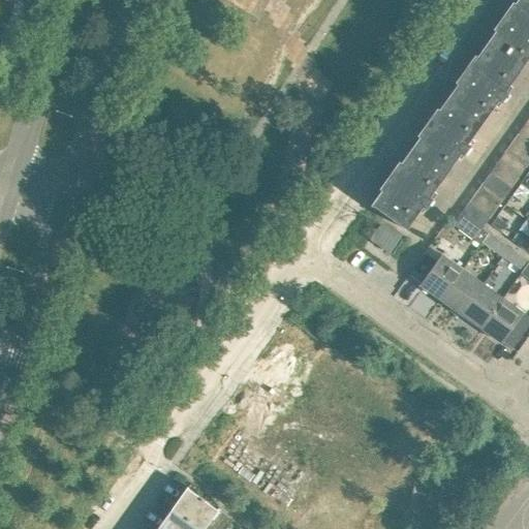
[(528,0),(518,0),(488,43),(522,68),(528,58),(528,0)]
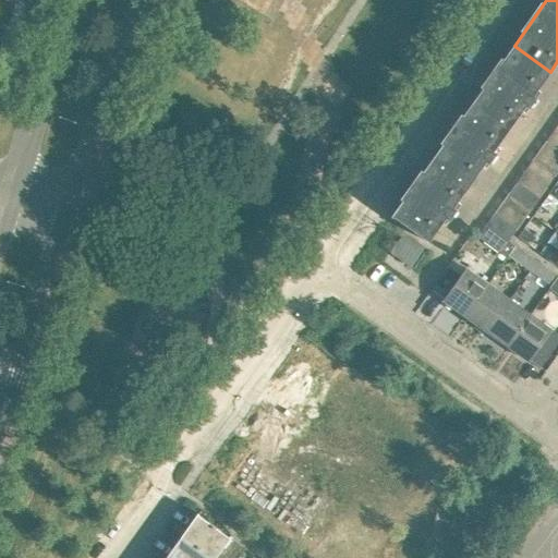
[(534,95),(550,72),(514,46),(474,101),(510,128),(526,105),(530,108),(537,97),(534,95)]
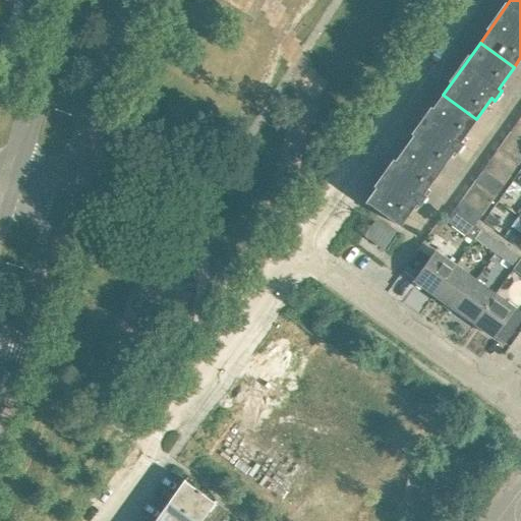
[(461,140),(476,119),(443,95),(405,148),(440,172),(455,151),(458,153),(465,143),(461,140)]
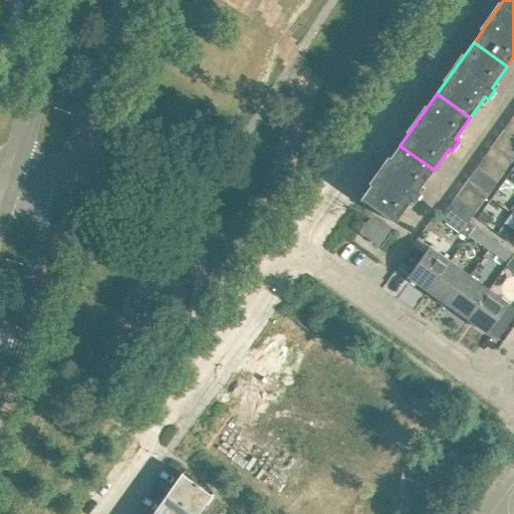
[(513,120),(511,118),(504,129),(513,136),(513,120)]
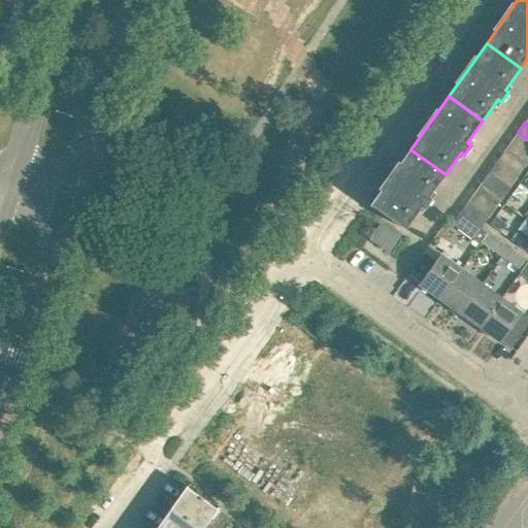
[(527,139),(518,132),(510,142),(527,155),(527,139)]
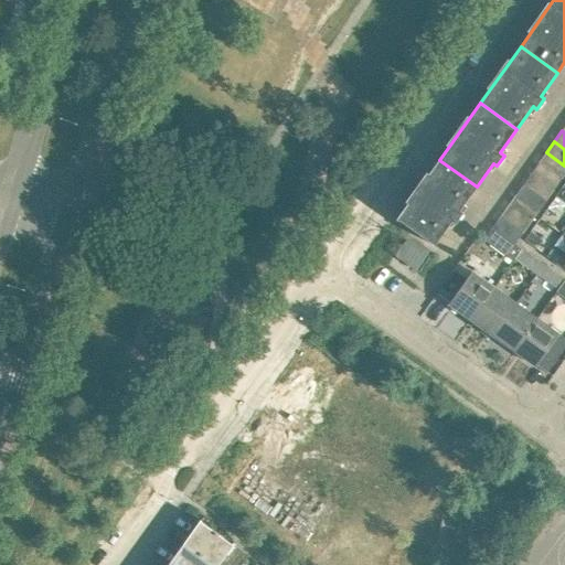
[(564,173),(564,166),(546,152),(539,163),(562,179),(564,173)]
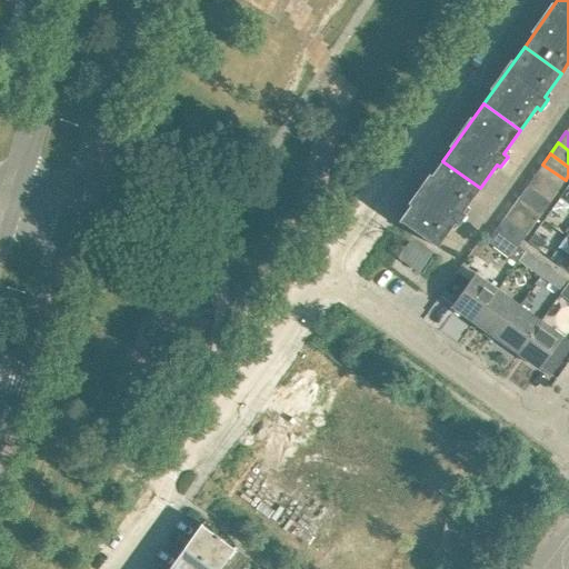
[(463,211),(480,188),(442,161),(400,220),(401,221),(402,220),(437,245),(436,247),(437,247),(456,221),(459,225),(467,213),(463,211)]
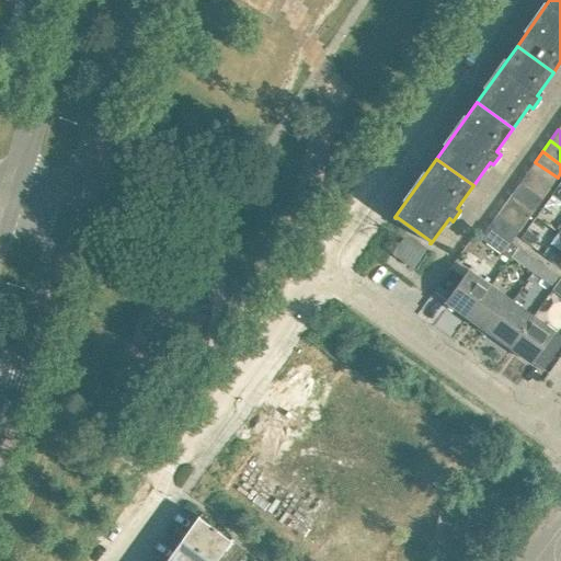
[(558,178),(535,162),(527,172),(550,189),(558,178)]
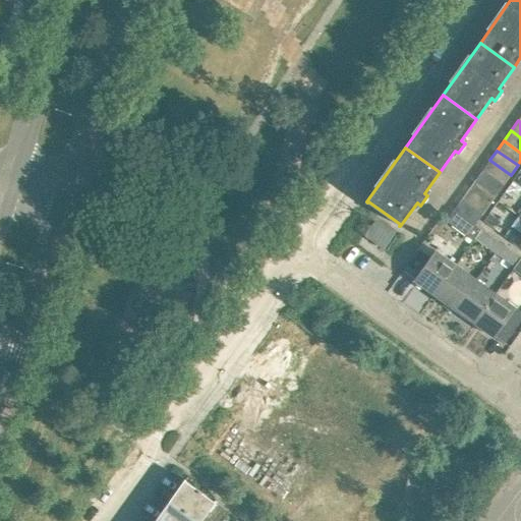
[(511,175),(489,160),(482,170),(504,185),(511,175)]
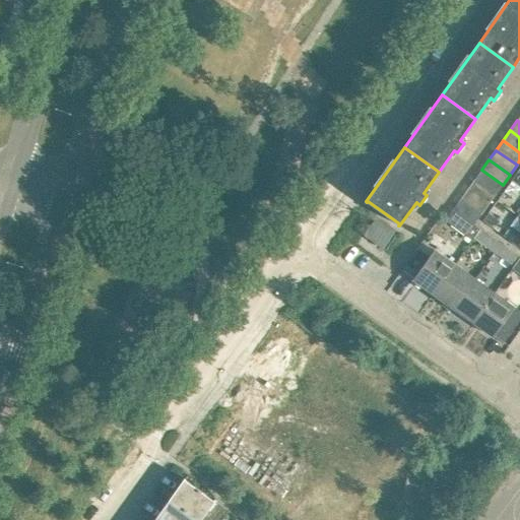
[(503,185),(481,170),(475,179),(496,194),(503,185)]
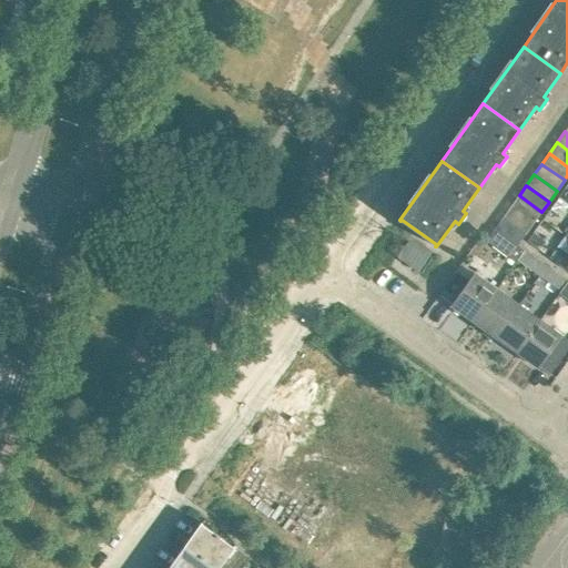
[(541,212),(519,195),(510,208),(534,224),(541,212)]
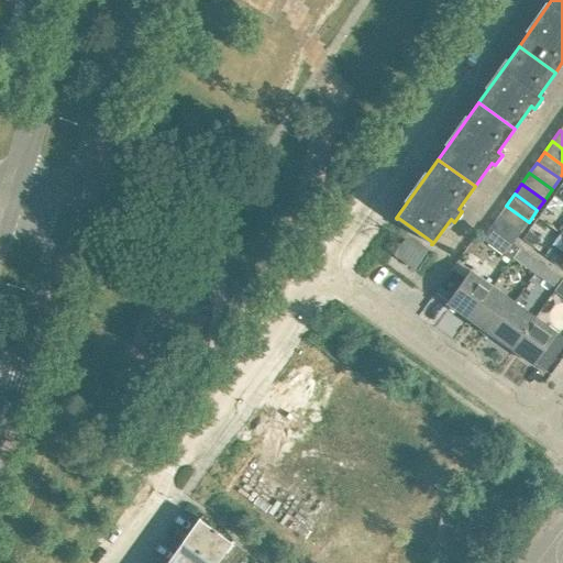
[(529,222),(506,206),(498,217),(521,233),(529,222)]
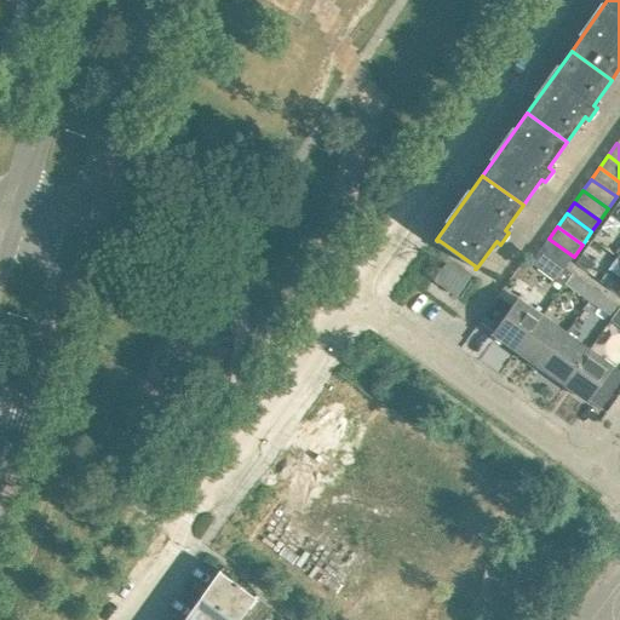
[(574,257),(549,239),(540,250),(566,268),(574,257)]
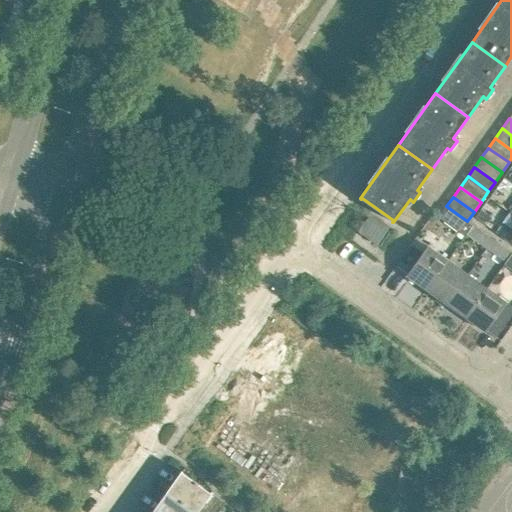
[(473,226),(467,221),(446,206),(439,217),(466,236),(467,235),(473,226)]
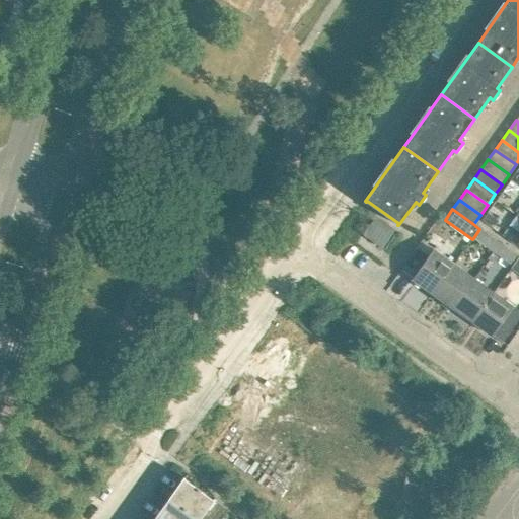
[(488,213),(483,220),(494,228),(499,221),(488,213)]
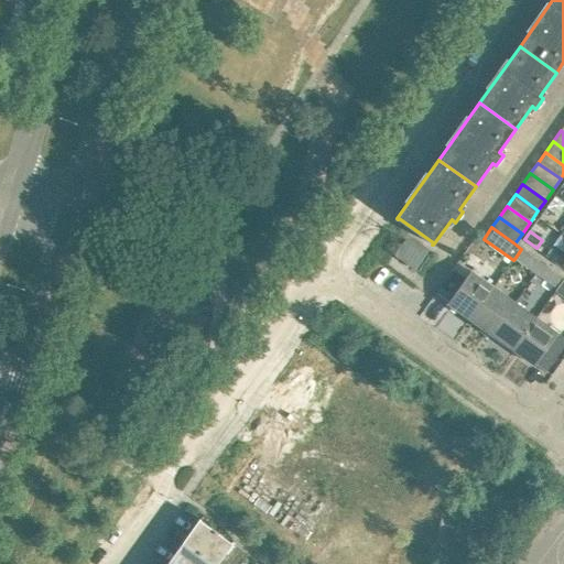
[(405,239),(396,253),(419,271),(430,257),(405,239)]
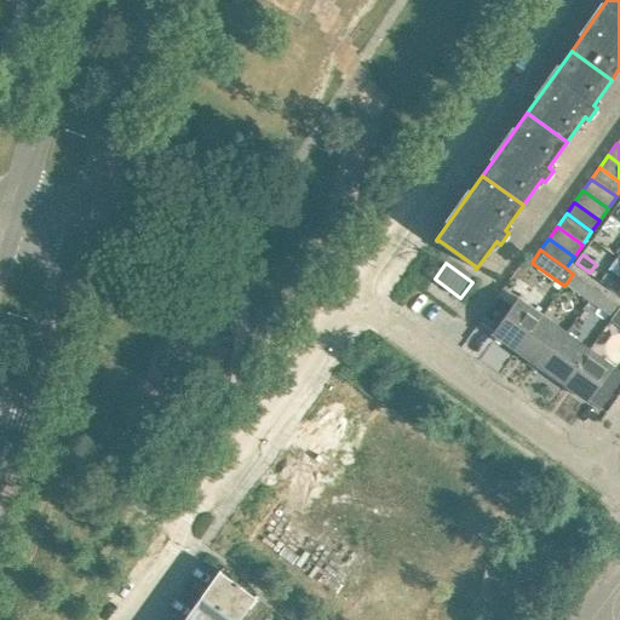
[(619,282),(604,271),(598,281),(619,296),(619,292),(619,282)]
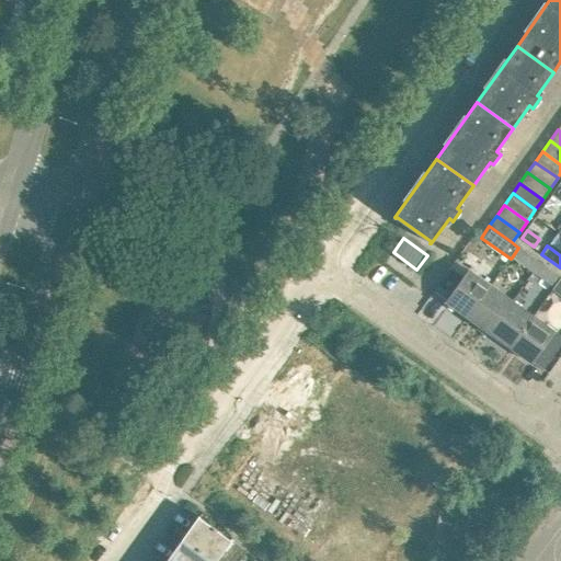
[(540,263),(518,248),(512,258),(534,272),(540,263)]
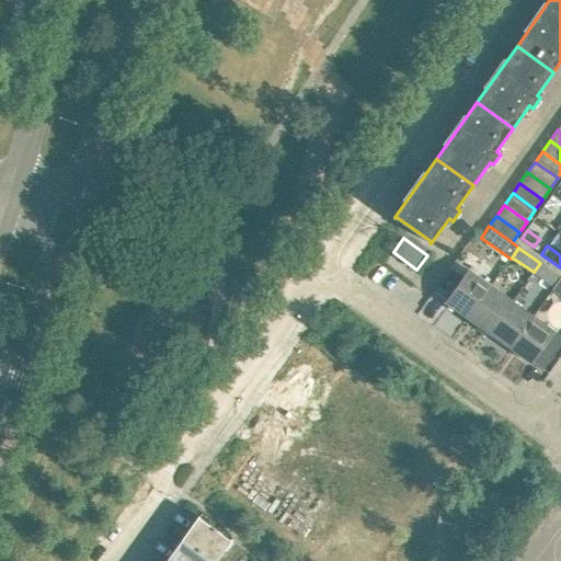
[(560,277),(540,263),(534,272),(554,287),(560,277)]
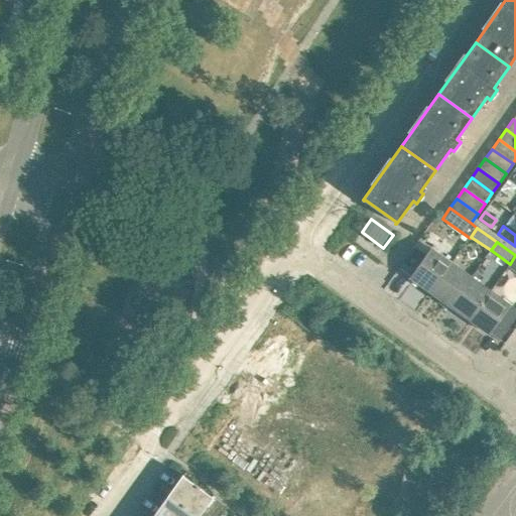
[(429,292),(452,262),(431,248),(425,255),(414,247),(399,268),(411,276),(410,277),(429,292)]
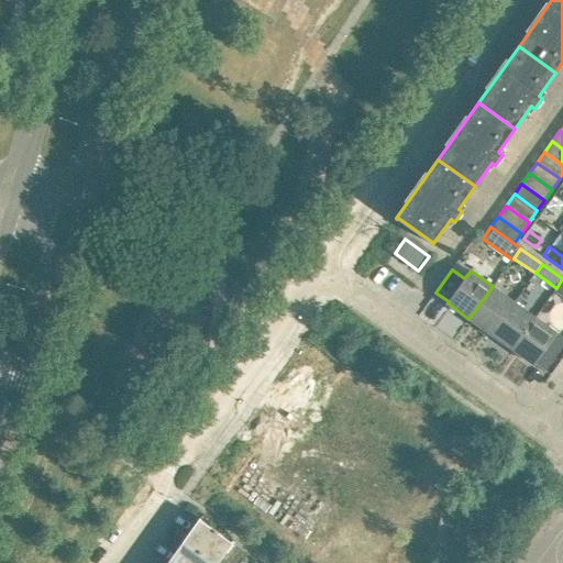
[(490,334),(514,301),(493,286),(468,319),(490,334)]
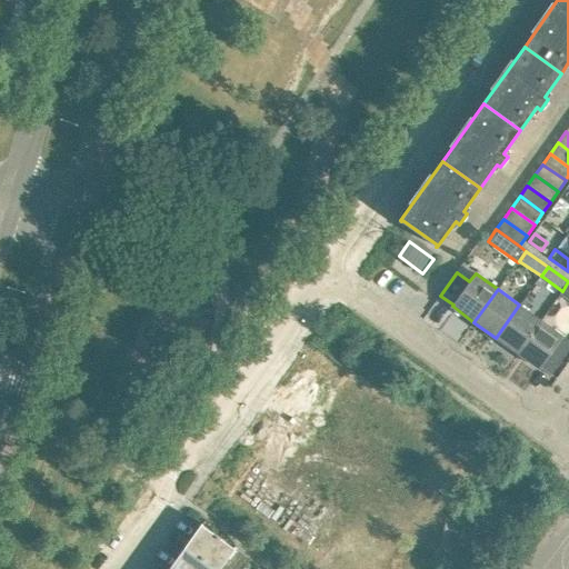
[(518,353),(541,320),(519,305),(496,338),(518,353)]
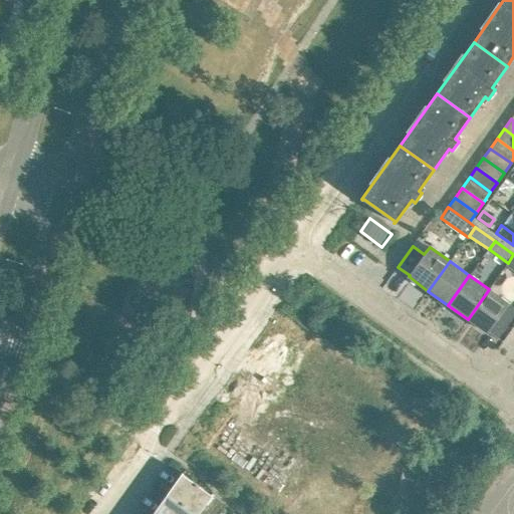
[(513,319),(513,306),(509,303),(489,289),(468,319),(499,341),(513,319)]
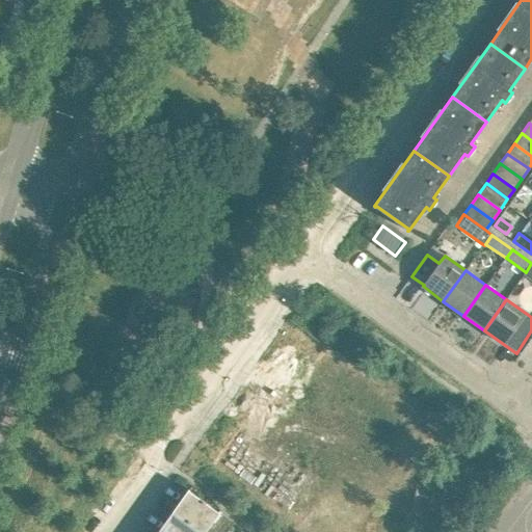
[(225,531),(233,522),(220,512),(220,511),(219,510),(219,511),(189,490),(190,489),(189,488),(175,509),(205,531),(225,531)]
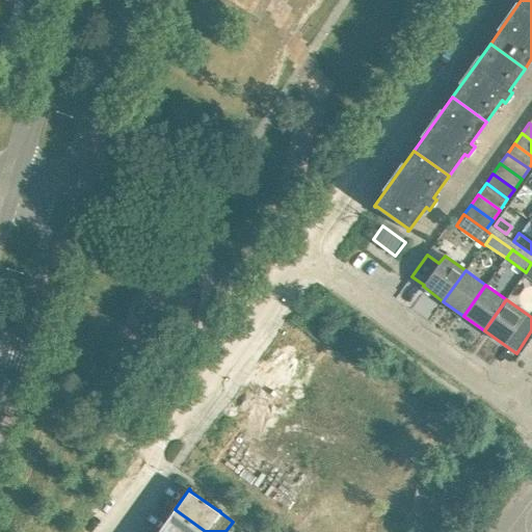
[(205,531),(175,509),(159,530),(161,531),(205,531)]
